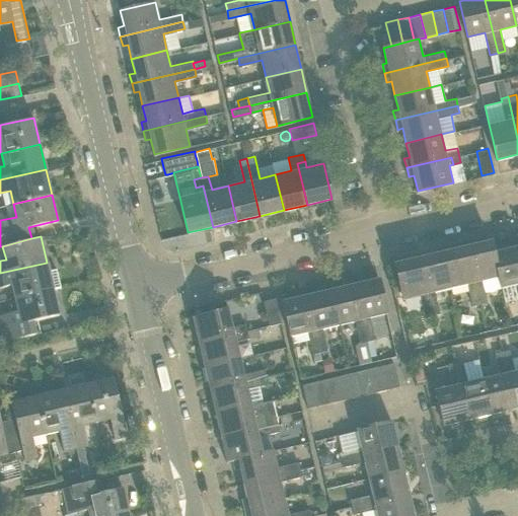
[(490,239),(466,245),(481,303),(488,301),(482,279),(499,275),(492,245),(490,239)]
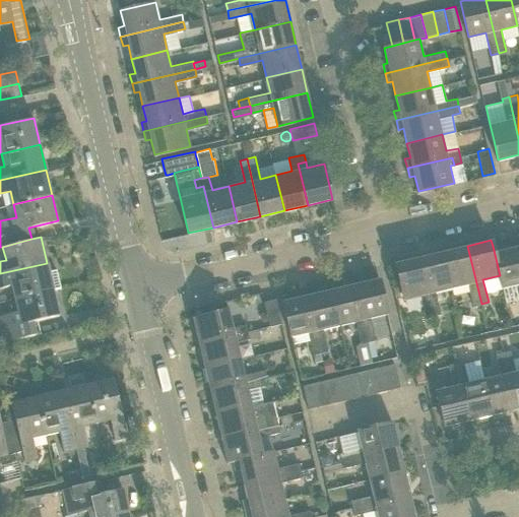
[(502,243),(493,246),(500,275),(503,286),(518,282),(518,245),(504,249),(502,243)]
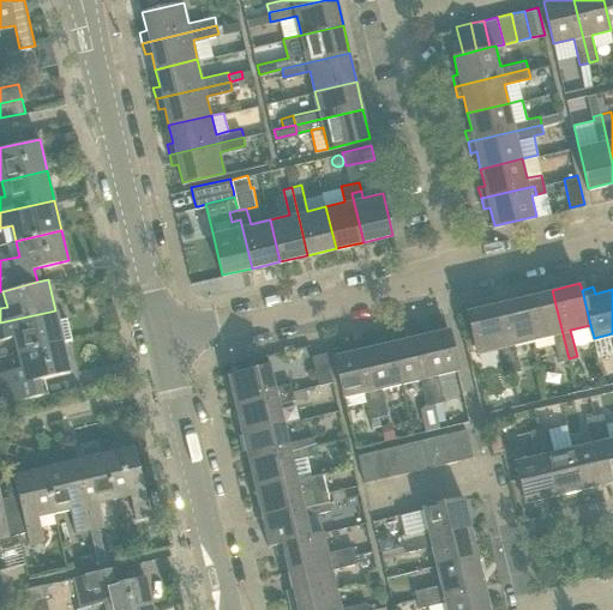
[(552,290),(524,296),(535,339),(553,334),(559,361),(560,360),(569,358),(552,290)]
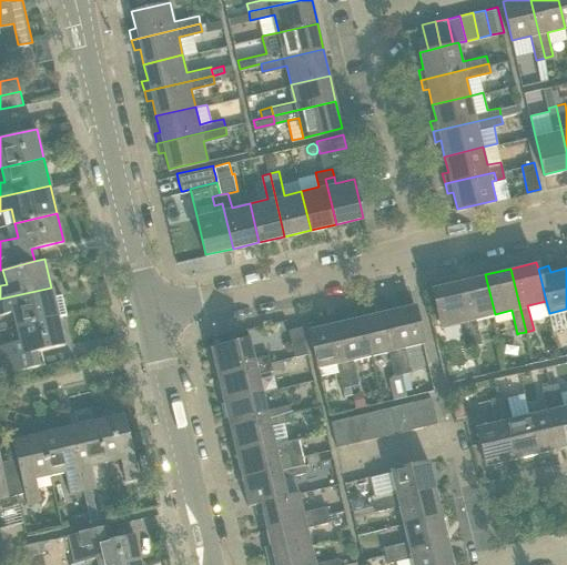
[(485,274),(459,281),(474,344),(482,342),(476,319),(477,319),(495,314),(485,274)]
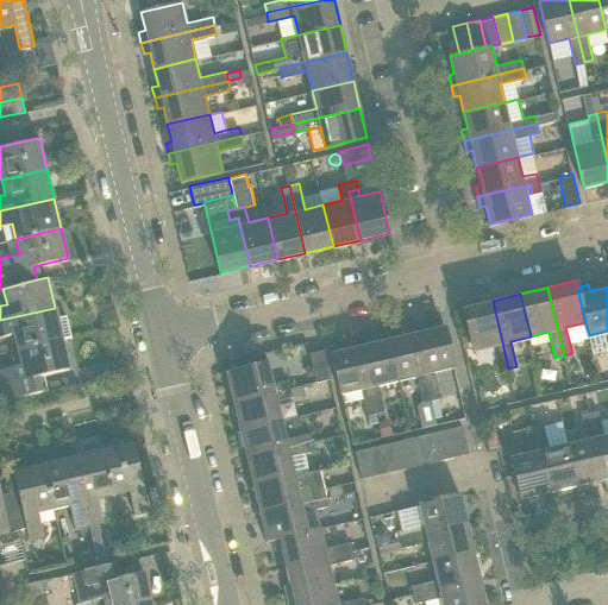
[(108,301),(99,303),(101,313),(111,310),(108,301)]
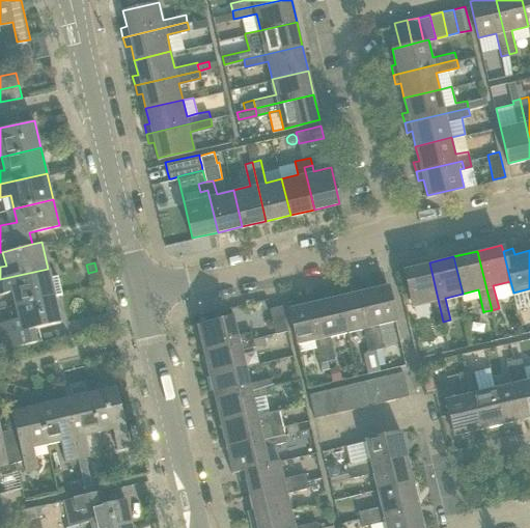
[(429,262),(405,268),(409,288),(413,305),(429,301),(435,324),(437,323),(443,322),(429,262)]
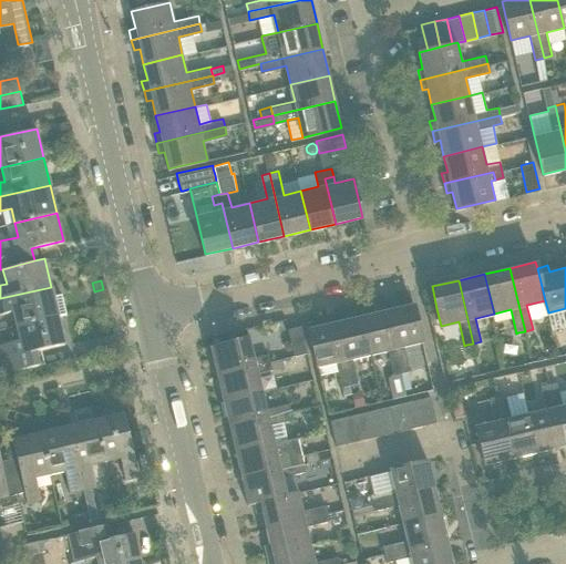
[(51,287),(0,298),(0,313),(12,310),(16,325),(58,315),(67,313),(61,294),(53,296),(51,287)]
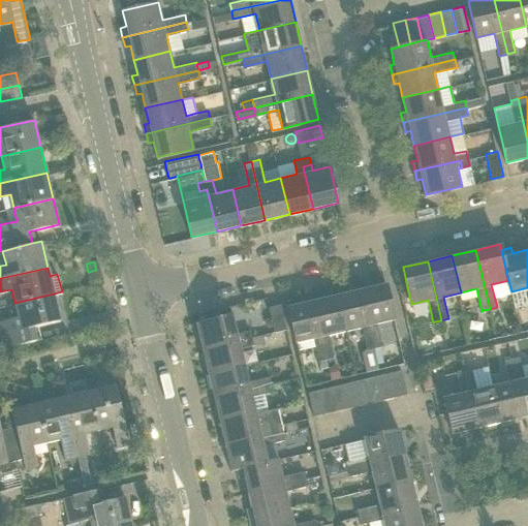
[(386,282),(362,288),(375,347),(382,345),(377,323),(378,322),(395,318),(392,303),(386,282)]
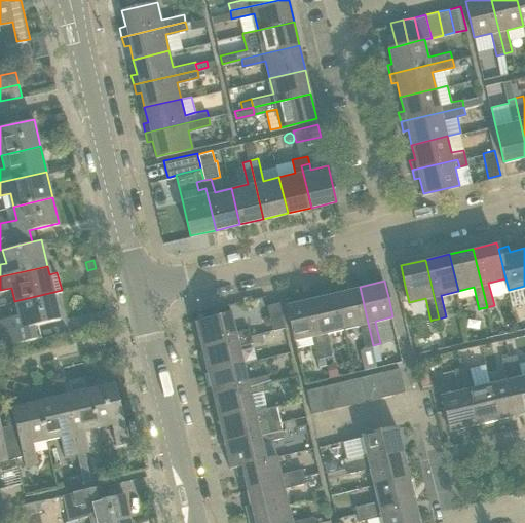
[(360,287),(336,292),(344,328),(360,325),(366,346),(373,345),(360,287)]
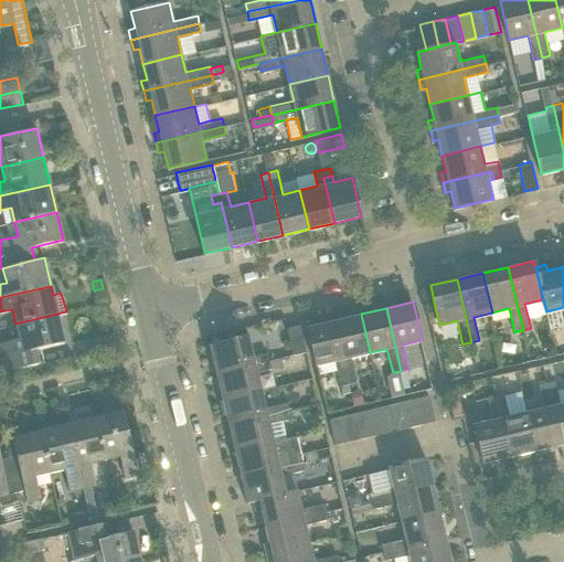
[(57,314),(16,324),(19,338),(0,341),(0,351),(4,371),(43,362),(43,361),(38,362),(35,362),(32,349),(35,349),(64,342),(57,314)]
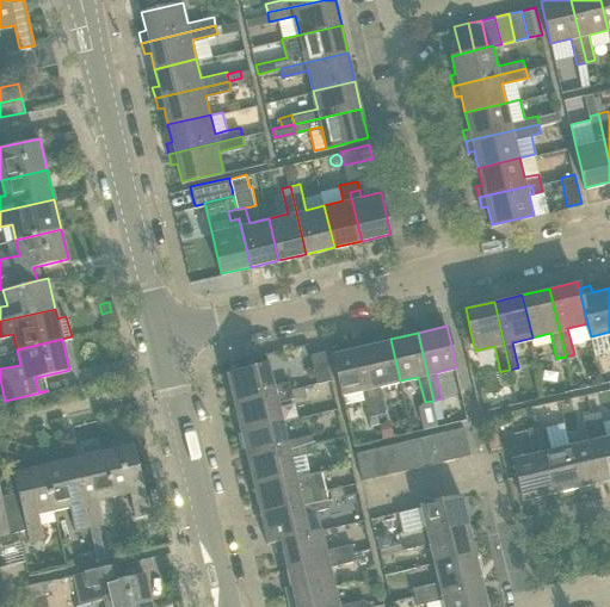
[(390,339),(363,346),(379,413),(379,414),(386,412),(380,386),(381,385),(400,381),(390,339)]
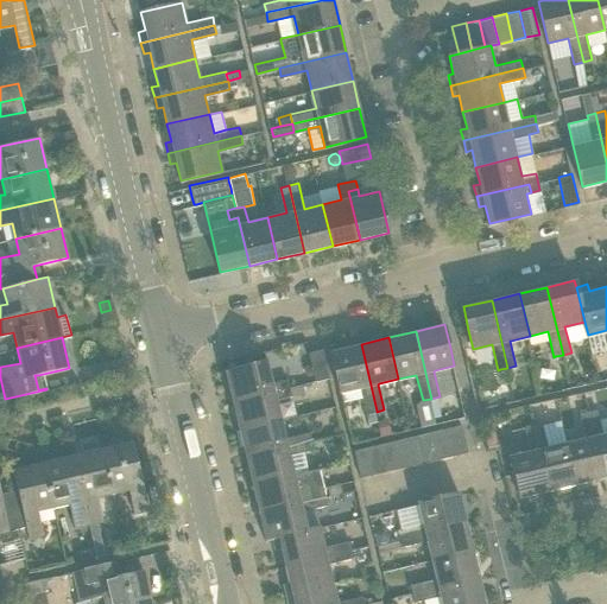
[(361,344),(332,351),(337,374),(342,393),(361,388),(367,413),(368,413),(377,412),(377,411),(361,344)]
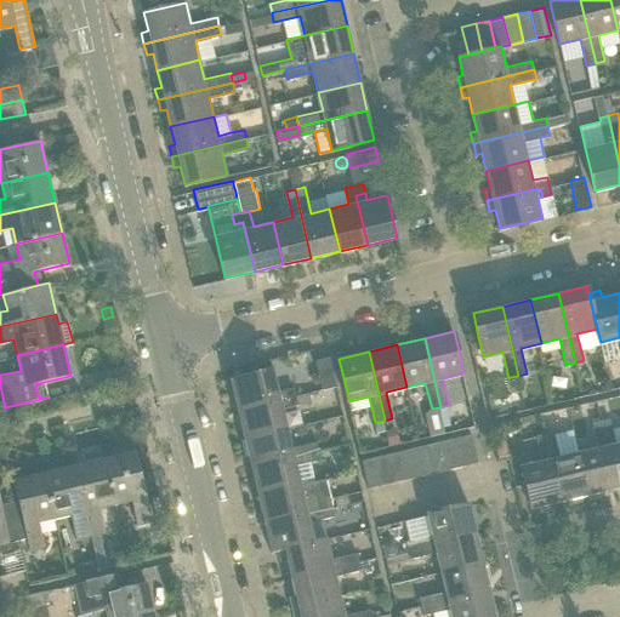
[(316,360),(323,389),(337,386),(330,356),(316,360)]
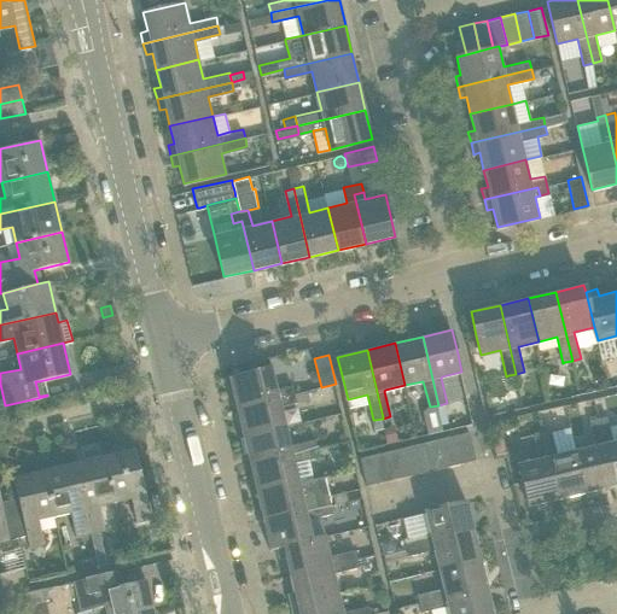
[(230,378),(237,407),(286,395),(285,386),(278,389),(273,368),(230,378)]
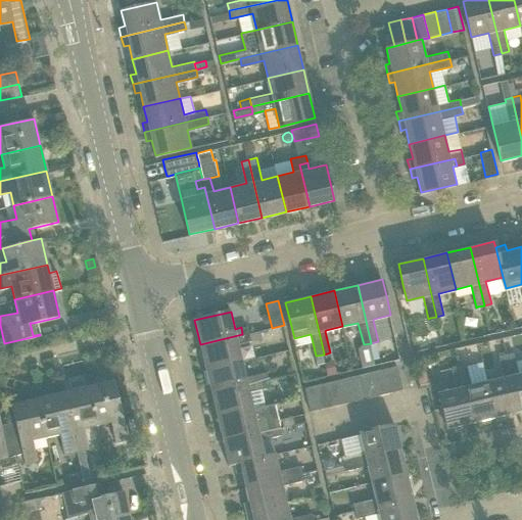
[(242,334),(200,344),(205,368),(242,360),(238,343),(250,340),(247,326),(241,327),(242,334)]
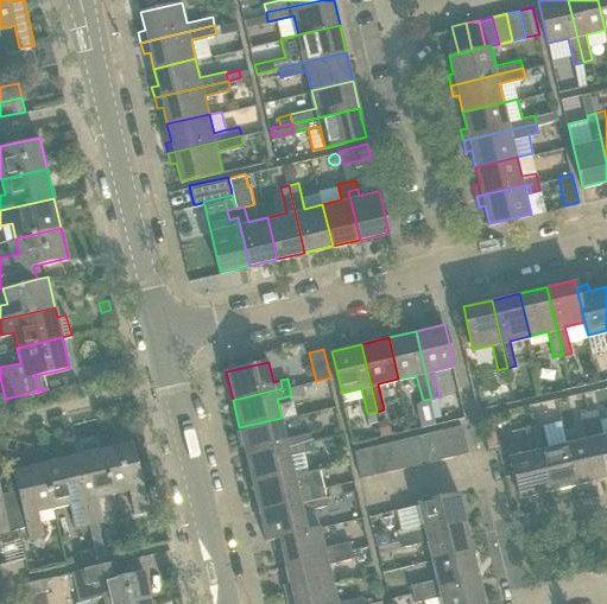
[(440,396),(431,399),(436,418),(444,415),(440,396)]
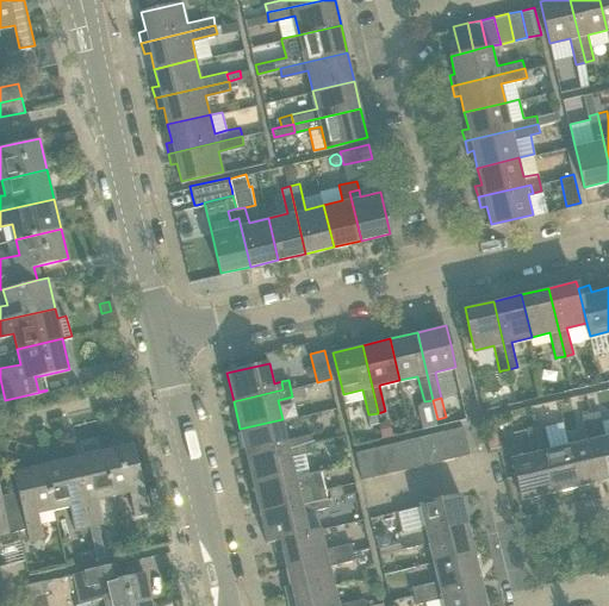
[(437,419),(433,400),(424,401),(416,408),(421,429),(439,424),(437,419)]
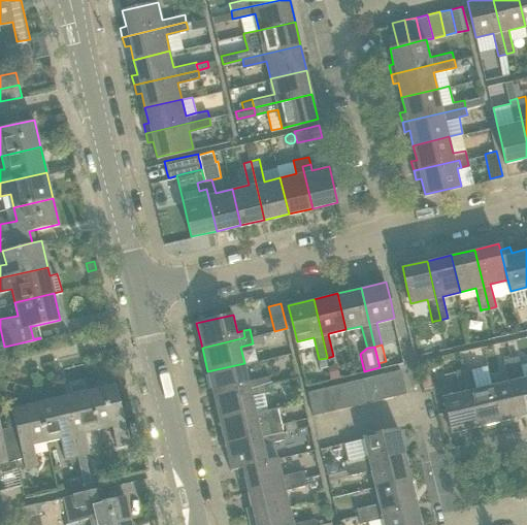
[(519,354),(512,356),(525,415),(526,415),(526,375),(524,376),(519,354)]
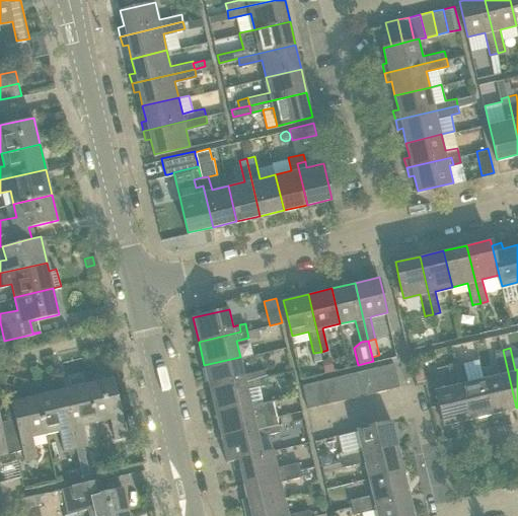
[(501,373),(484,377),(493,413),(516,408),(503,350),(495,352),(501,373)]
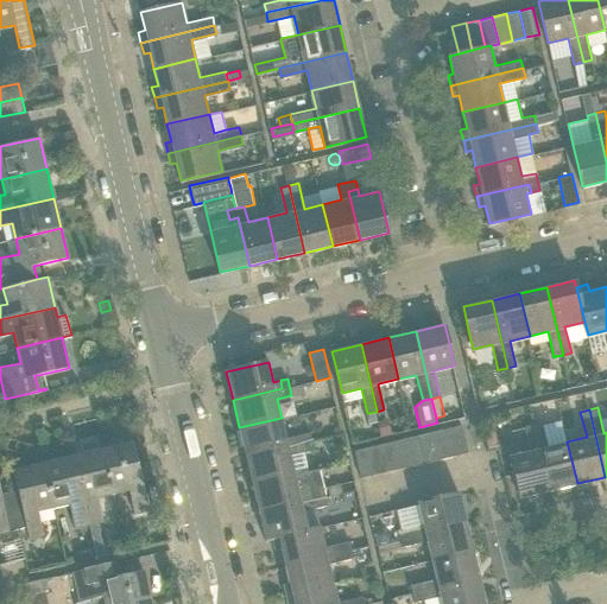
[(387,417),(378,420),(381,434),(391,432),(387,417)]
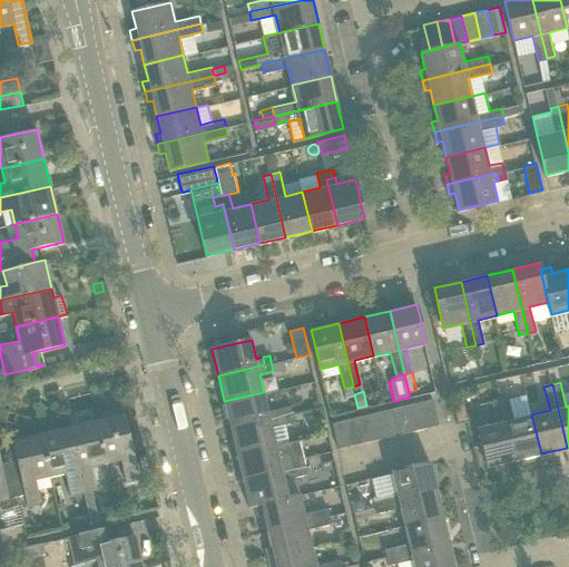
[(224,401),(231,428),(294,413),(292,404),(268,410),(264,392),(224,401)]
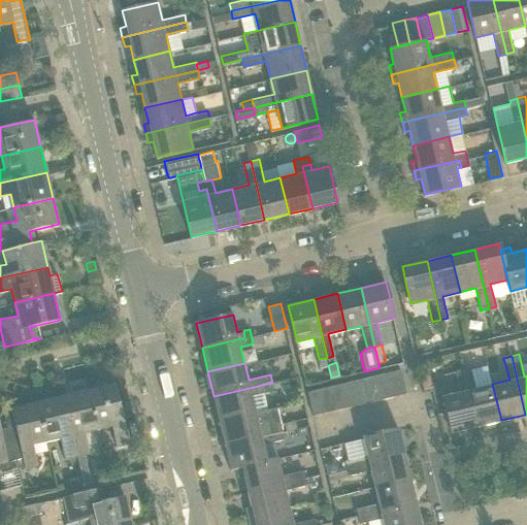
[(470,365),(463,367),(476,426),(501,420),(492,384),(476,388),(470,365)]
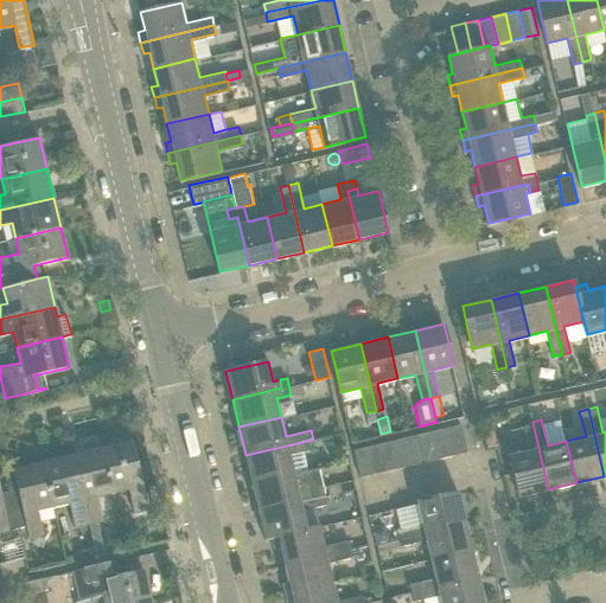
[(548,489),(533,422),(524,424),(530,449),(510,454),(520,496),(548,489)]
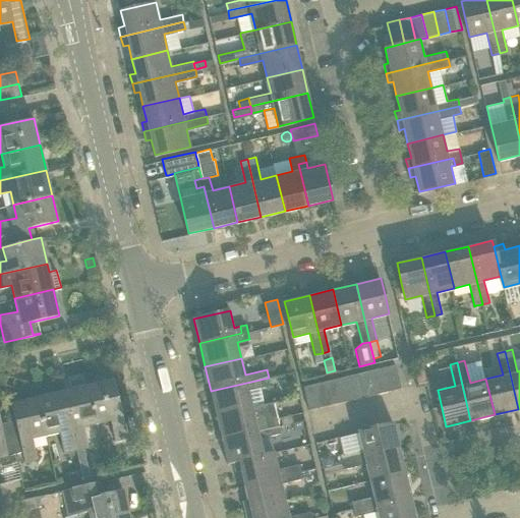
[(396,363),(385,365),(390,390),(402,387),(396,363)]
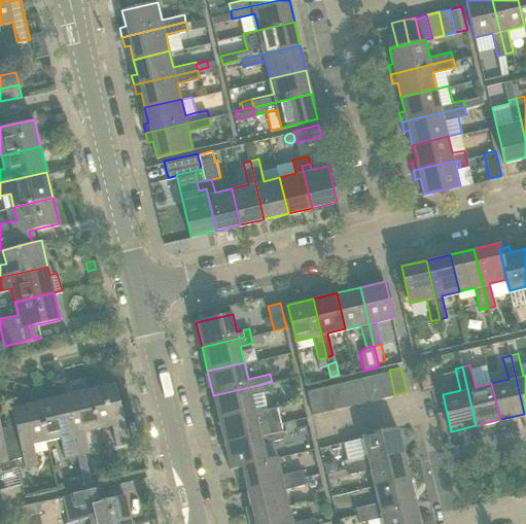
[(389,370),(377,373),(383,396),(394,394),(389,370)]
